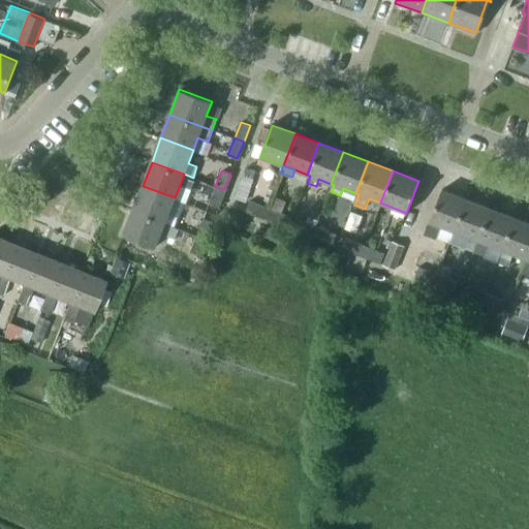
[(183,177),(180,185),(188,188),(190,189),(193,180),(183,177)]
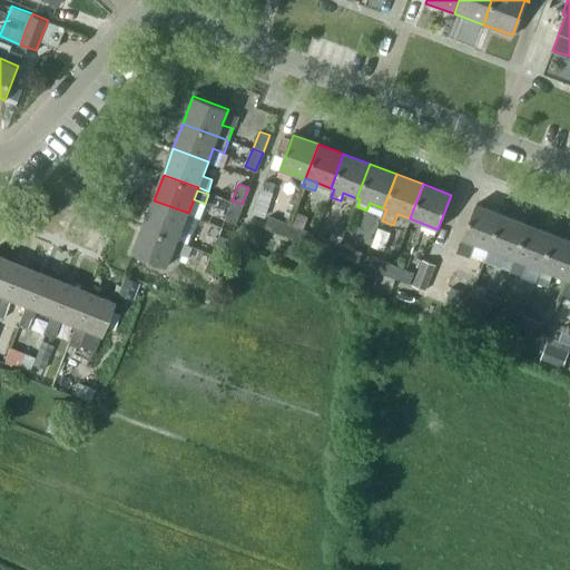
[(154,200),(144,227),(178,239),(184,242),(187,232),(183,231),(188,213),(154,200)]
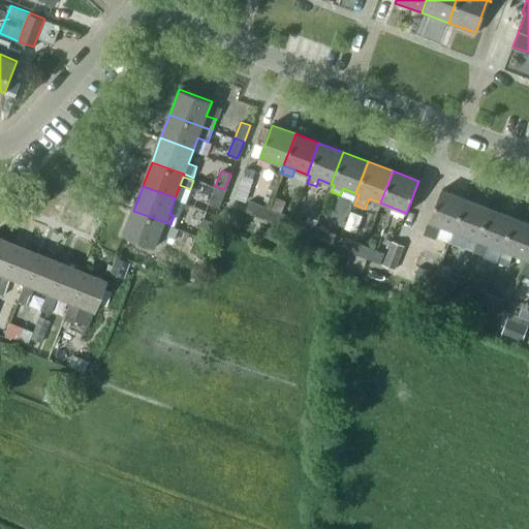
[(218,206),(224,189),(215,186),(209,203),(218,206)]
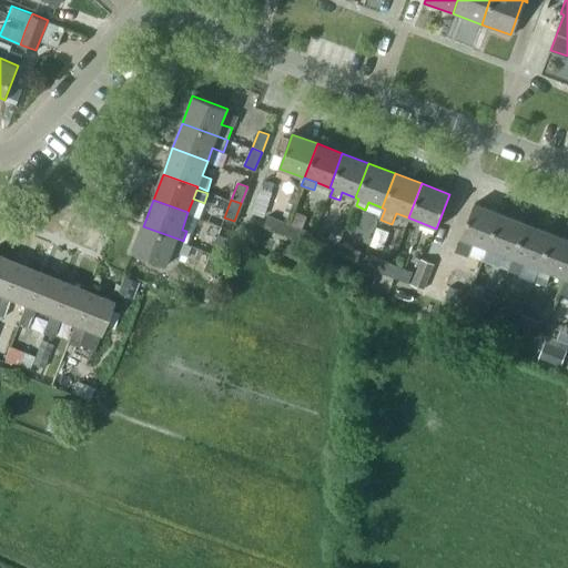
[(488,249),(501,213),(474,203),(456,250),(483,260),(487,247),(488,249)]
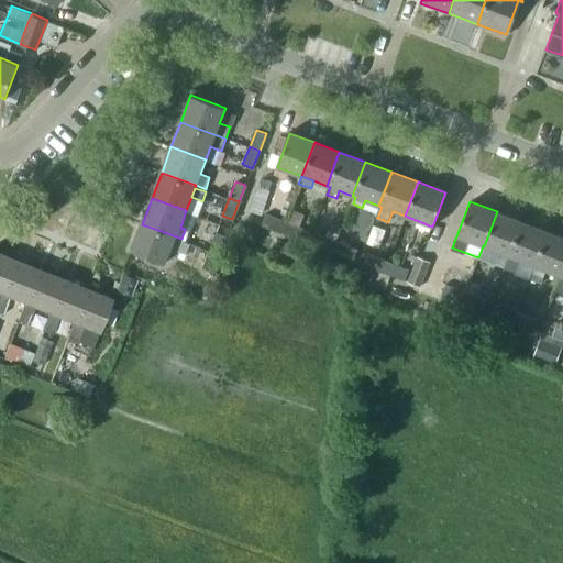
[(497,211),(484,246),(478,258),(495,264),(500,252),(508,255),(521,220),(497,211)]
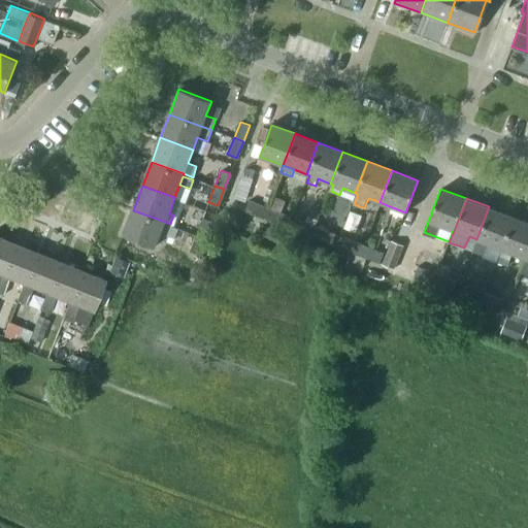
[(245,210),(263,217),(266,207),(249,200),(245,210)]
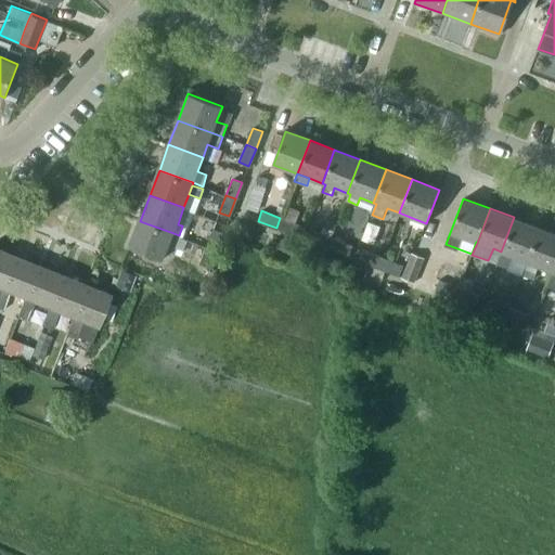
[(540,228),(514,217),(501,252),(497,263),(508,268),(513,256),(528,261),(540,228)]
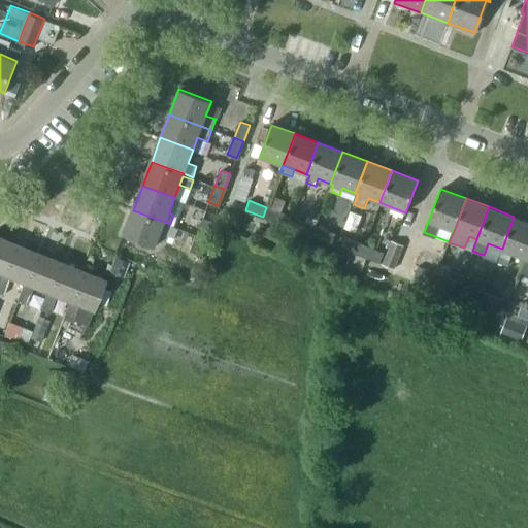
[(286,215),(266,207),(263,217),(282,225),(286,215)]
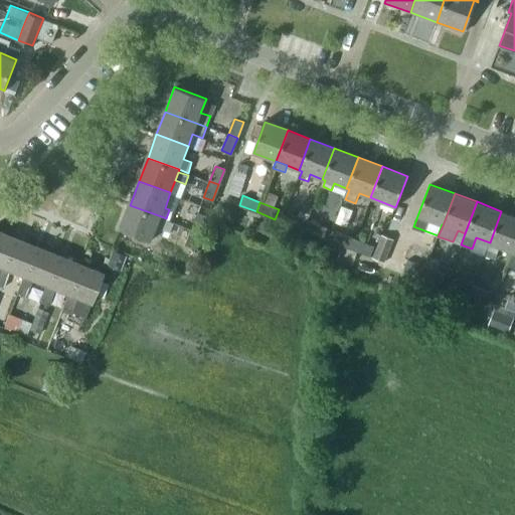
[(152,240),(161,216),(130,205),(121,229),(152,240)]
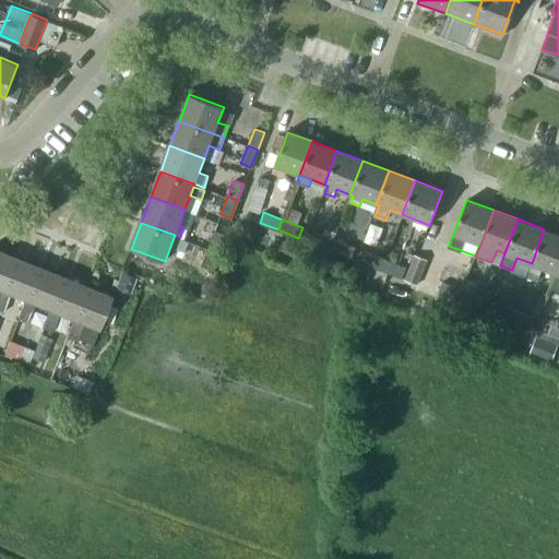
[(532,263),(526,277),(538,282),(544,269),(555,272),(558,260),(558,234),(544,229),(532,263)]
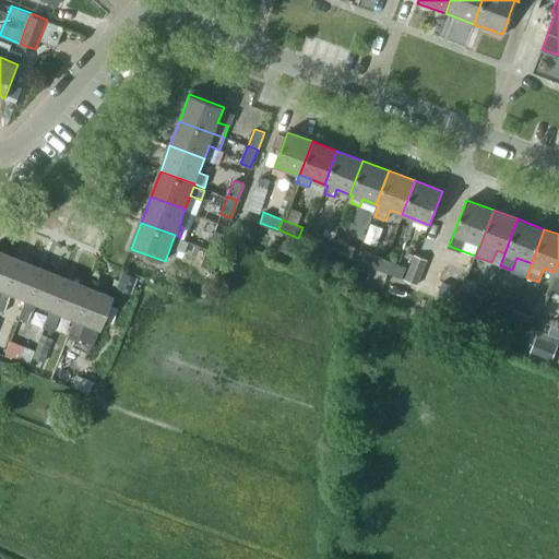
[(213,232),(206,249),(216,252),(223,235),(213,232)]
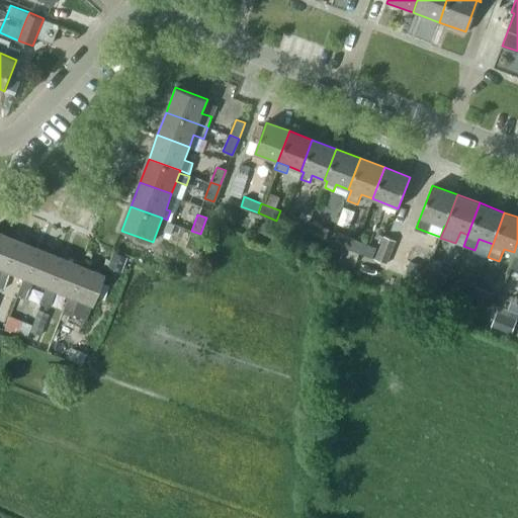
[(287,225),(306,232),(308,222),(291,216),(287,225)]
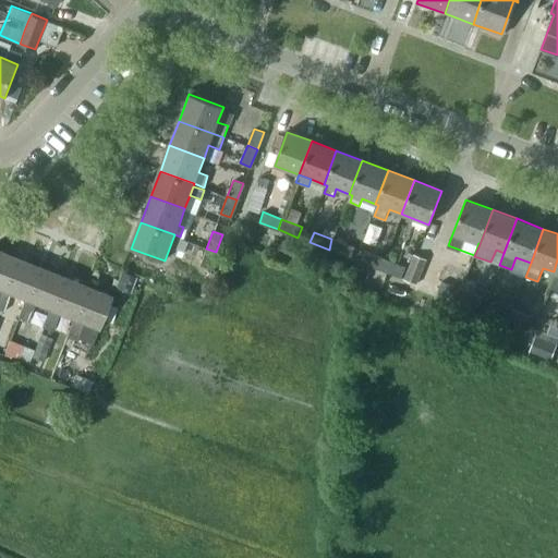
[(353,247),(331,239),(329,250),(350,257),(353,247)]
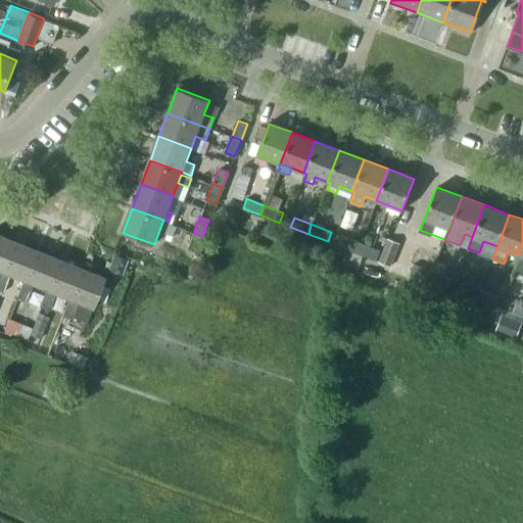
[(264,225),(259,235),(273,241),(277,230),(264,225)]
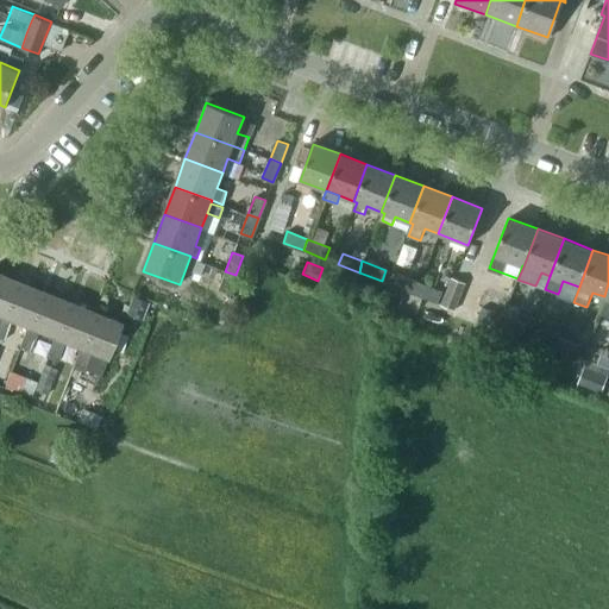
[(236,275),(225,271),(219,289),(230,293),(236,275)]
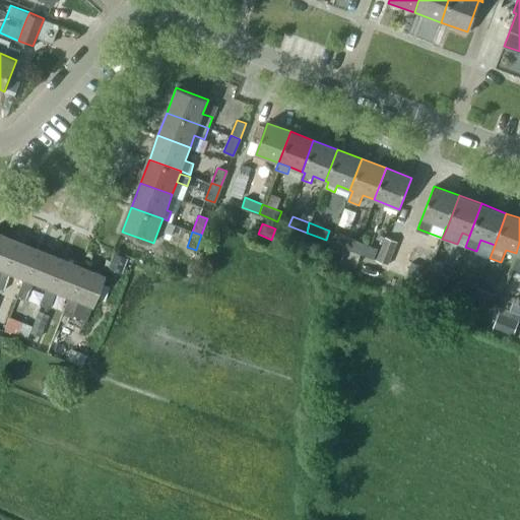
[(336,245),(354,251),(359,242),(340,235),(336,245)]
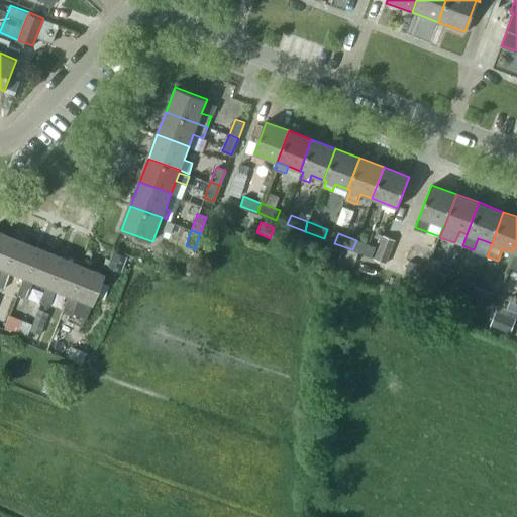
[(0,269),(12,239),(0,234),(0,269)]
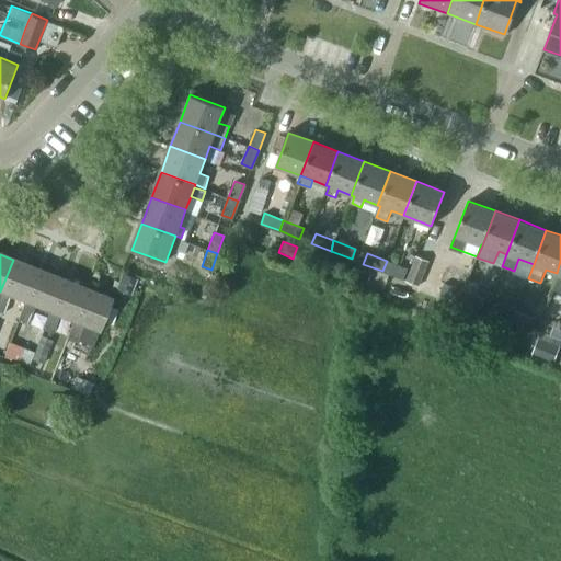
[(430,261),(416,255),(405,279),(420,285),(430,261)]
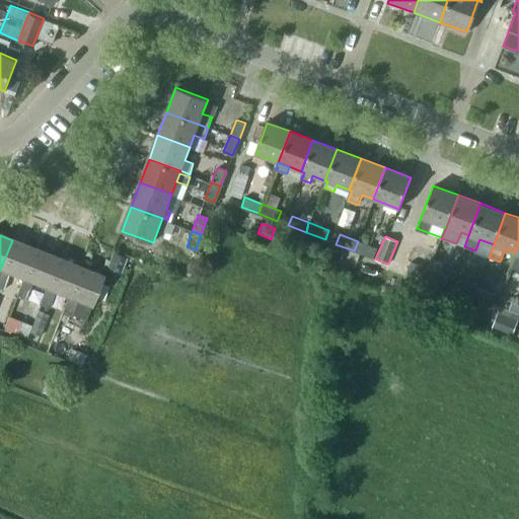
[(405,238),(404,255),(416,256),(418,239),(405,238)]
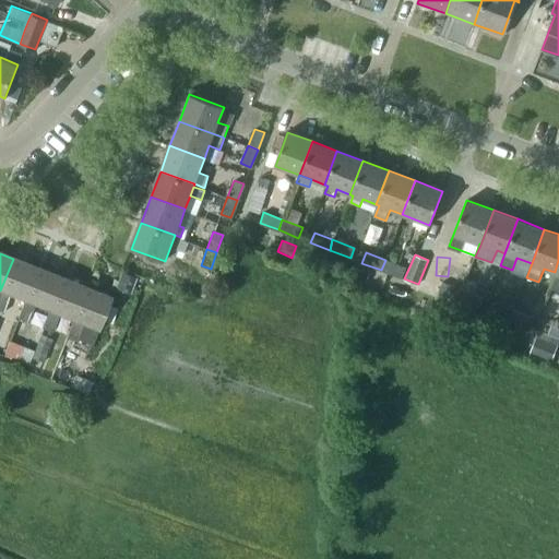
[(0,290),(0,311),(4,313),(11,295),(24,300),(36,269),(13,259),(0,290)]
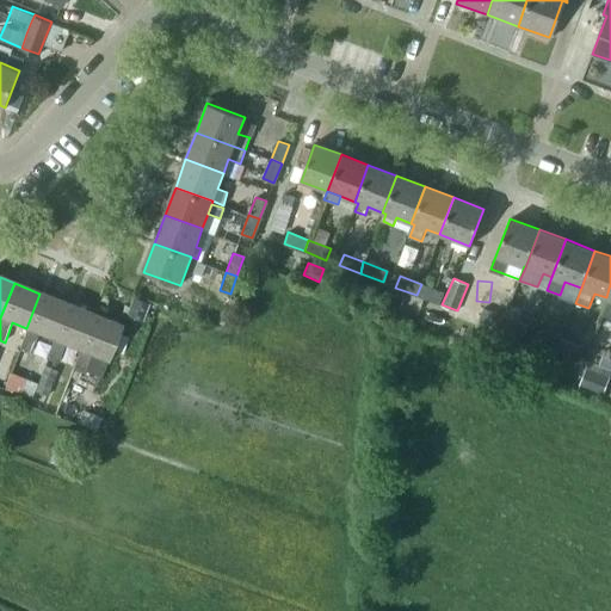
[(421,284),(417,295),(438,303),(442,291),(421,284)]
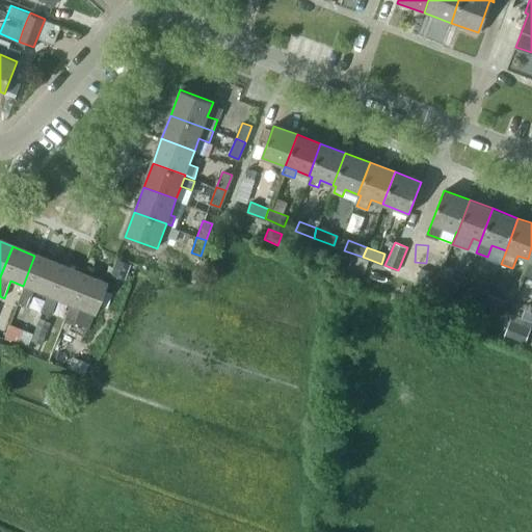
[(58,265),(34,256),(23,286),(16,303),(19,304),(18,304),(26,308),(33,290),(47,295),(58,265)]
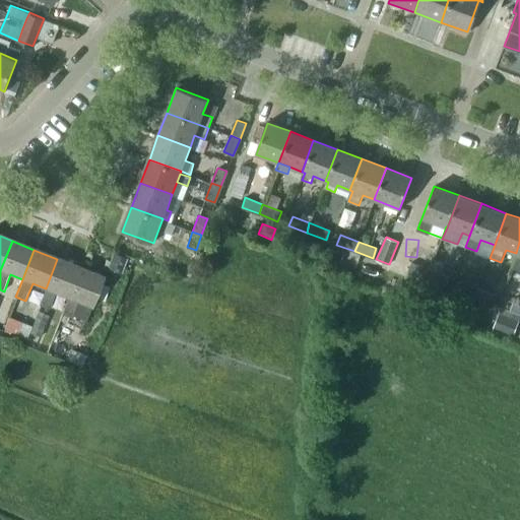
[(112,252),(107,267),(114,270),(119,255),(112,252)]
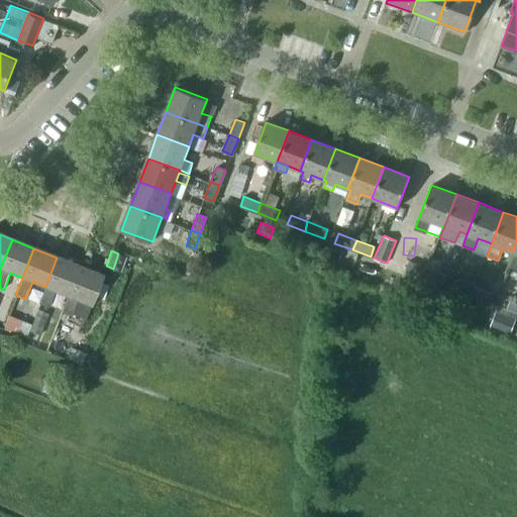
[(430,255),(425,268),(427,269),(440,273),(444,261),(430,255)]
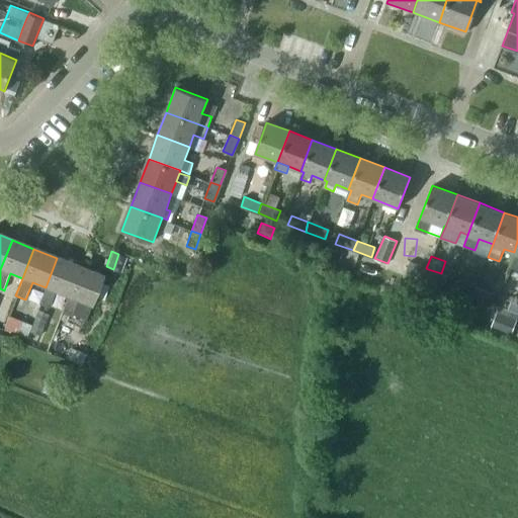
[(57,258),(46,287),(38,305),(49,309),(55,291),(69,296),(80,266),(57,258)]
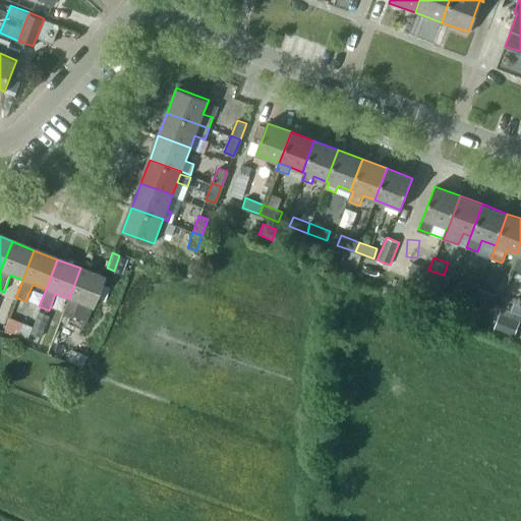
[(413,264),(409,273),(427,280),(430,271),(428,270),(413,264)]
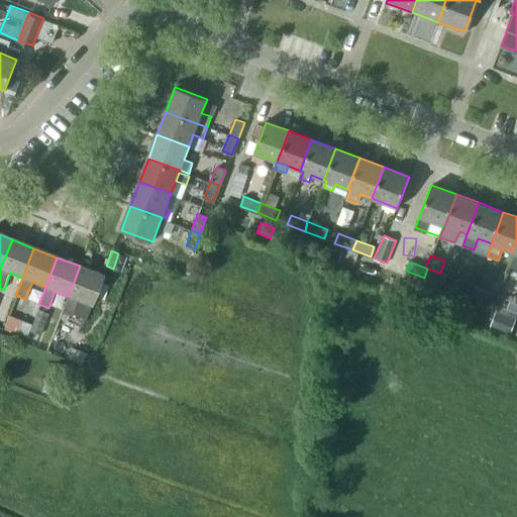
[(69,296),(62,313),(72,317),(78,300),(91,305),(103,275),(80,266),(69,296)]
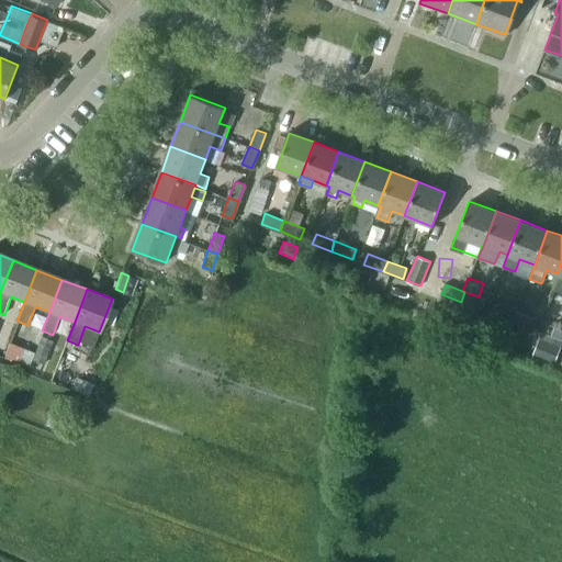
[(464,292),(461,302),(480,310),(484,299),(479,296),(464,292)]
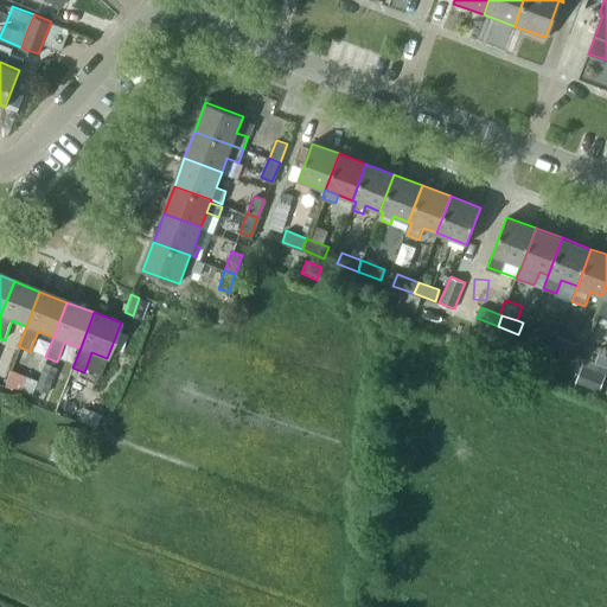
[(461,318),(455,334),(490,347),(496,331),(461,318)]
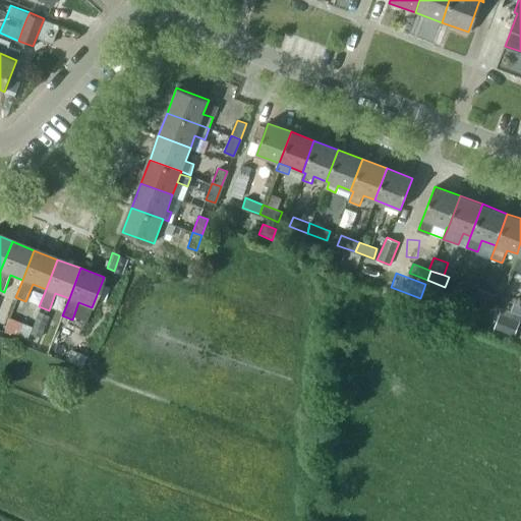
[(456,292),(475,299),(479,289),(460,282),(456,292)]
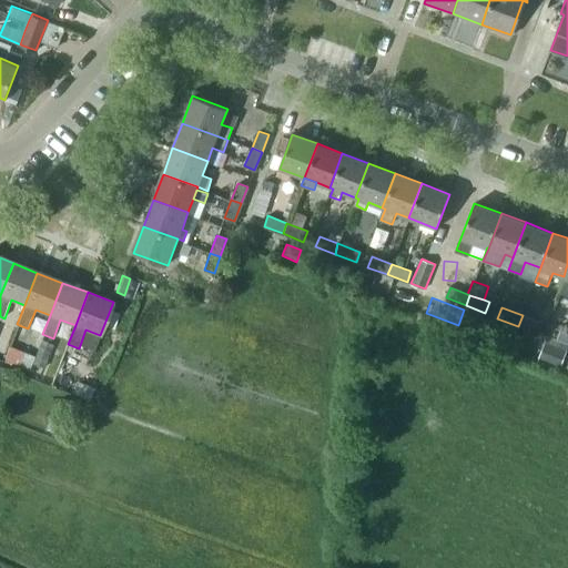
[(457,328),(482,338),(483,336),(488,321),(464,311),(458,326),(457,328)]
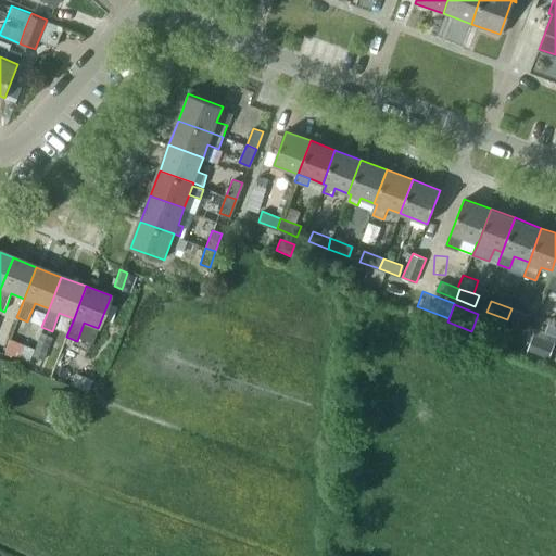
[(512,308),(507,319),(526,326),(529,316),(512,308)]
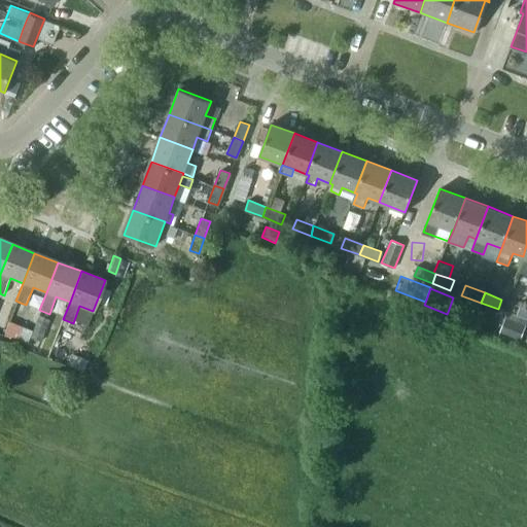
[(454,315),(453,317),(473,324),(473,323),(481,303),(461,295),(454,315)]
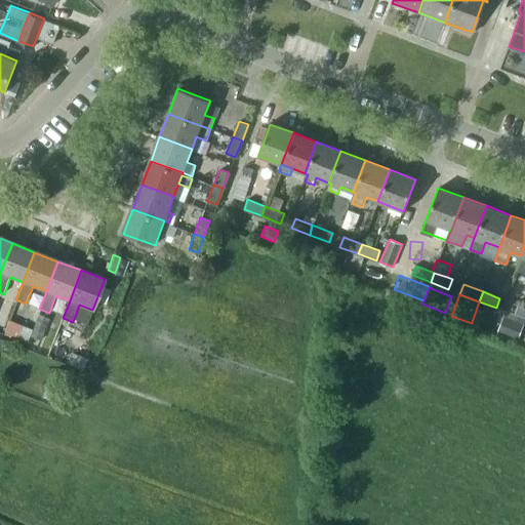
[(40,339),(49,317),(38,313),(29,335),(40,339)]
